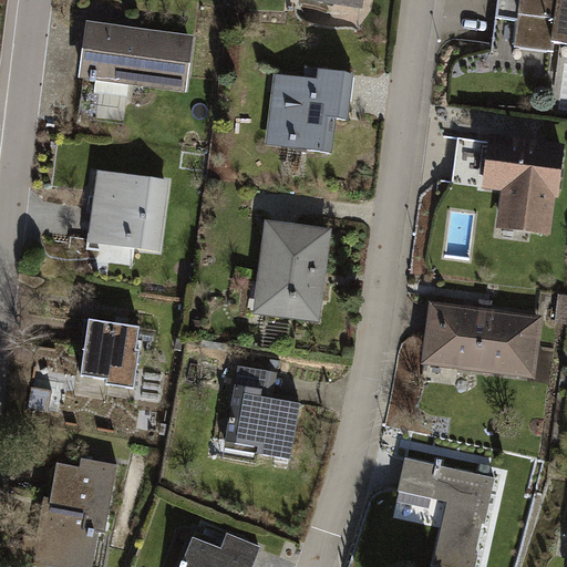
[(566,0),(498,0),(496,19),(518,21),(515,47),(554,52),(555,44),(566,45),(566,0)]
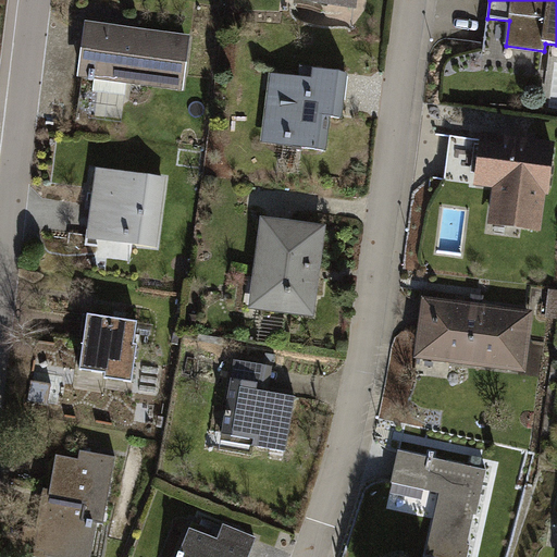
[(186,39),(88,27),(82,74),(89,74),(88,79),(94,81),(93,91),(131,96),(132,86),(127,85),(128,79),(181,86),(186,39)]
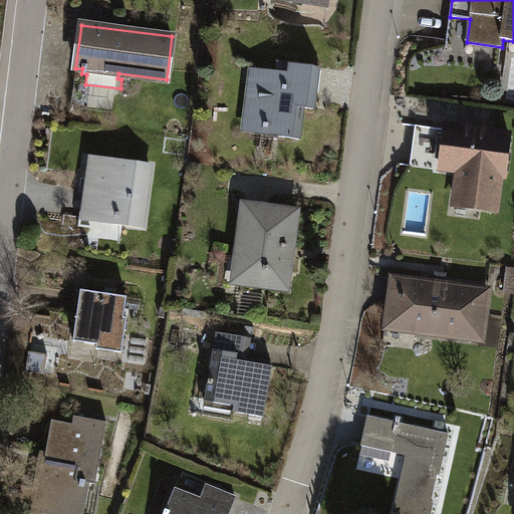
[(277,60),(276,71),(287,72),(288,63),(289,62),(277,60)]
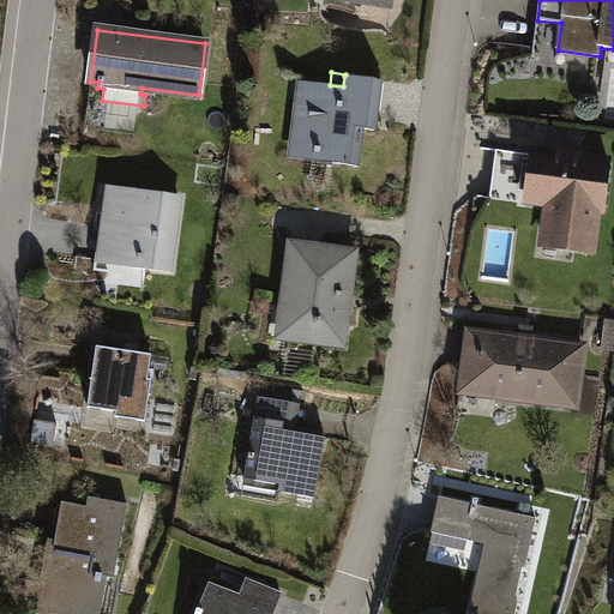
[(330,85),(304,82),(295,146),(311,149),(311,152),(320,154),(320,150),(333,151),(332,163),(357,166),(362,128),(375,130),(381,80),(344,76),(343,86),(330,85)]
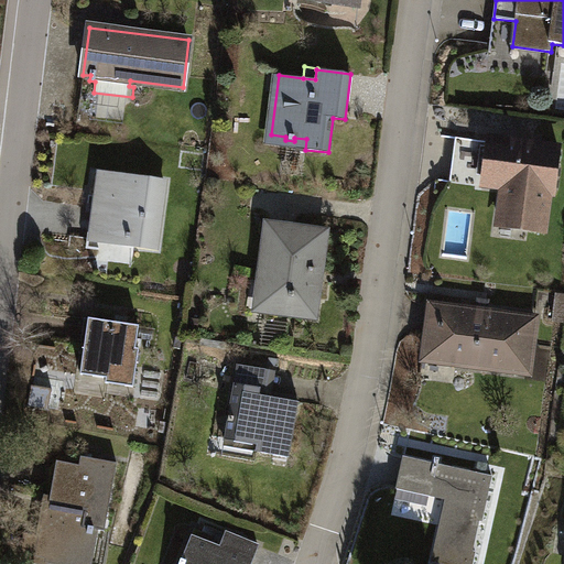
[(263,144),(305,150),(306,139),(294,138),(294,141),(285,140),(285,137),(271,134),(279,75),(273,74),(263,144)]
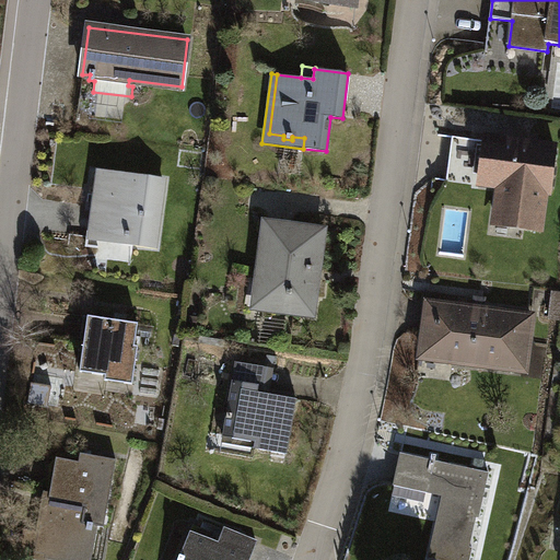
[(556,149),(486,140),(480,181),(502,184),(497,224),(538,230),(544,189),(550,190),(556,149)]
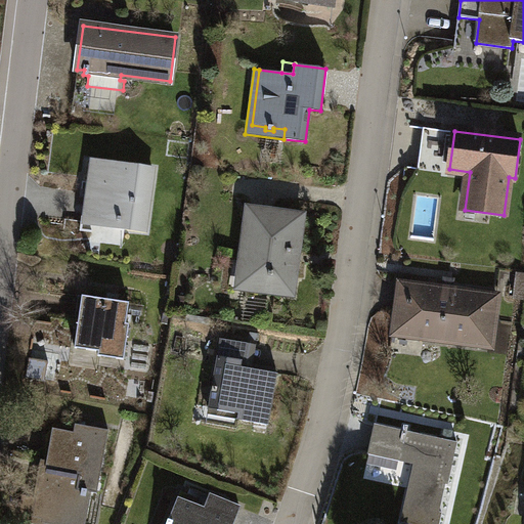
[(153,169),(93,161),(90,181),(90,183),(96,184),(94,199),(99,200),(96,224),(144,230),(153,169)]
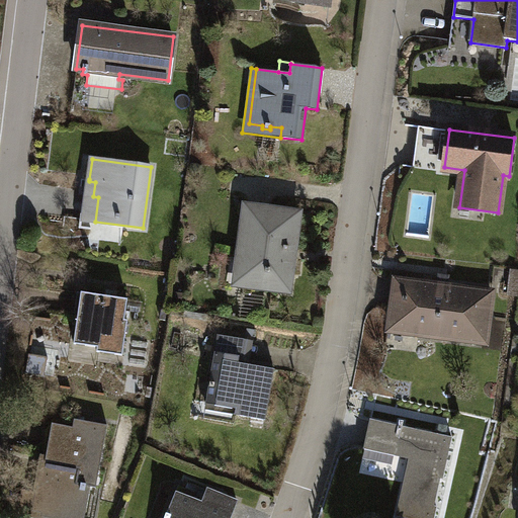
[(89,181),(89,179),(85,178),(79,228),(94,230),(95,222),(98,197),(93,196),(95,182),(89,181)]
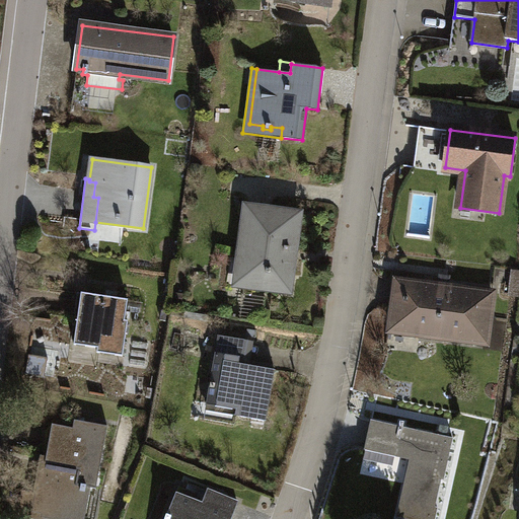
[(247,255),(243,286),(290,292),(294,258),(285,257),(286,251),(289,251),(290,247),(287,246),(288,232),(297,233),(300,213),(245,206),(239,254),(247,255)]
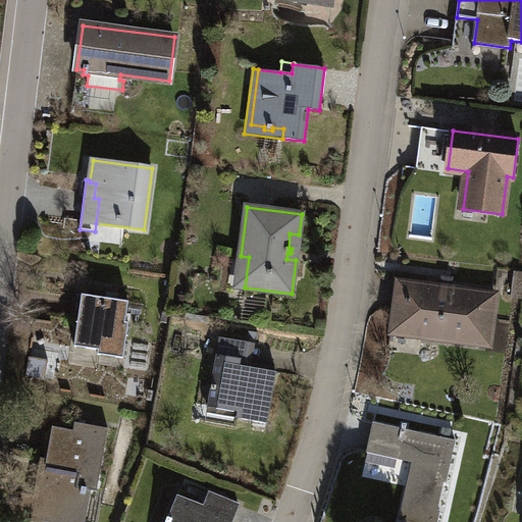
[(296,260),(299,235),(290,233),(289,248),(292,249),(291,253),(288,253),(286,259),(296,260)]
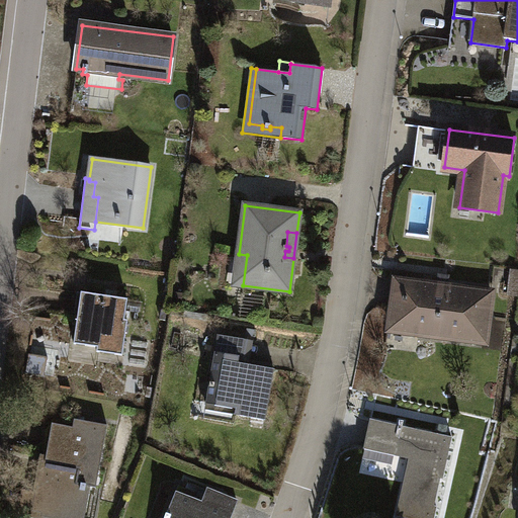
[(235,284),(243,285),(247,255),(239,254),(235,284)]
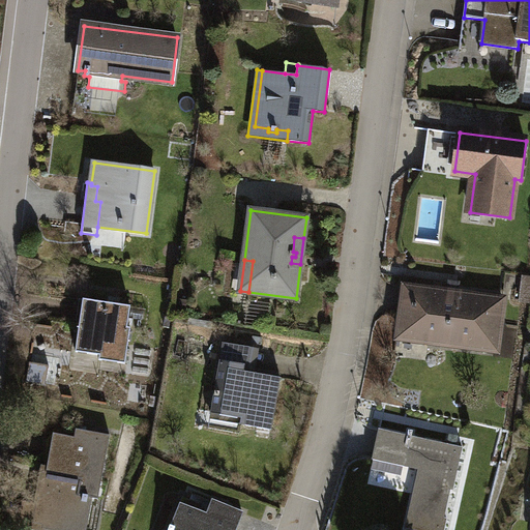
[(448,281),(447,292),(459,293),(460,282),(448,281)]
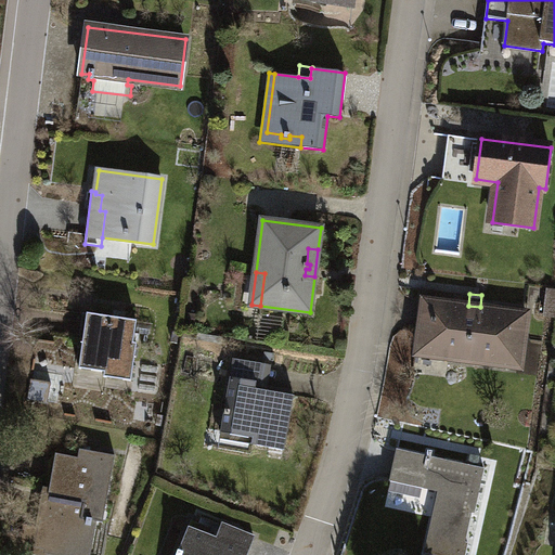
[(468,306),(424,300),(417,353),(512,365),(516,332),(525,333),(527,314),(518,313),(518,312),(480,307),(468,306)]
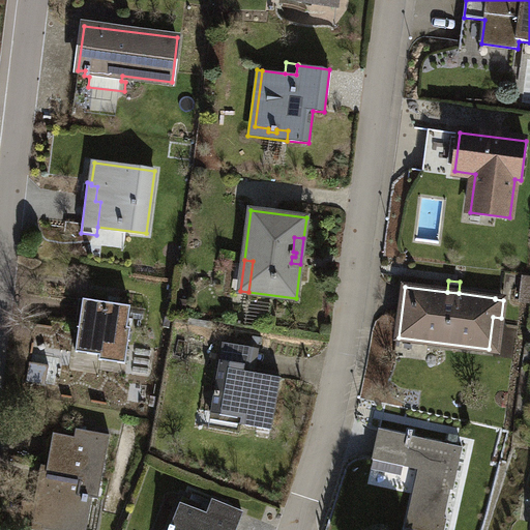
[(130,306),(84,300),(77,352),(100,355),(99,360),(125,363),(130,328),(127,328),(130,306)]
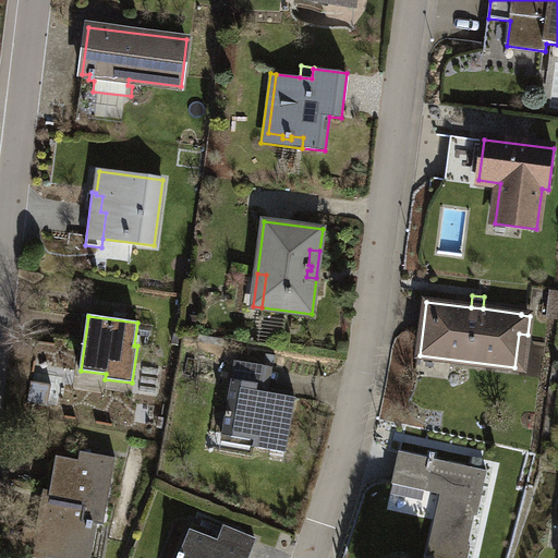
[(528,335),(519,334),(514,367),(523,370),(528,335)]
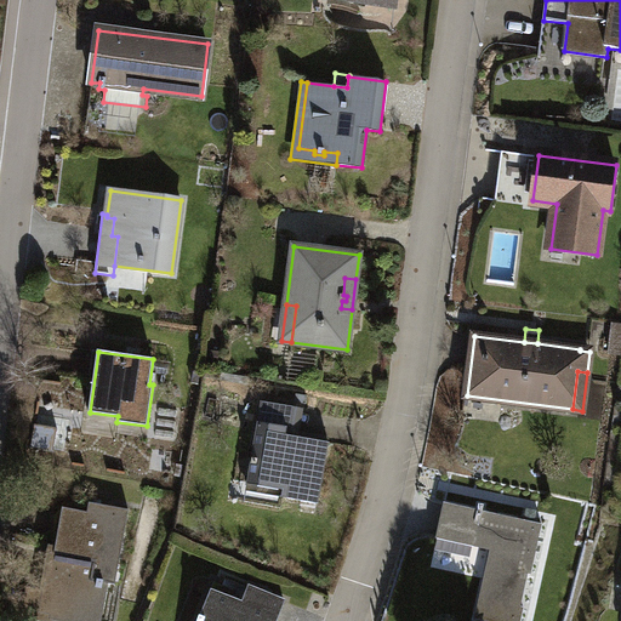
[(261,402),(258,422),(288,427),(286,436),(300,438),(303,409),(261,402)]
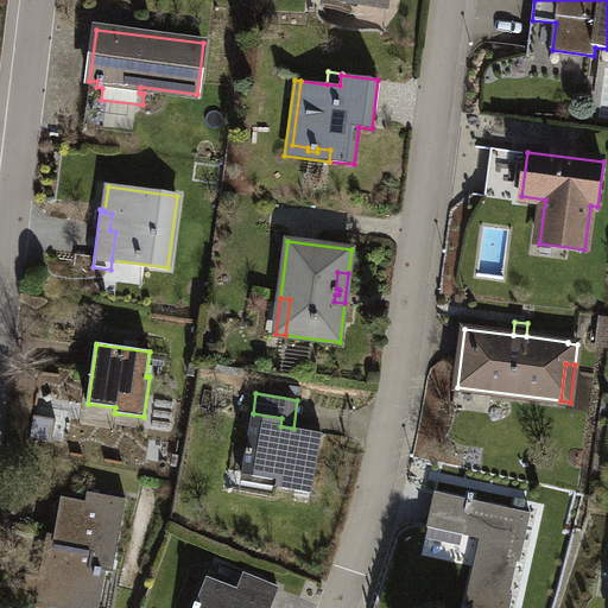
[(312,493),(322,434),(293,429),(280,426),(282,418),(253,413),(242,474),(277,480),(276,487),(312,493)]
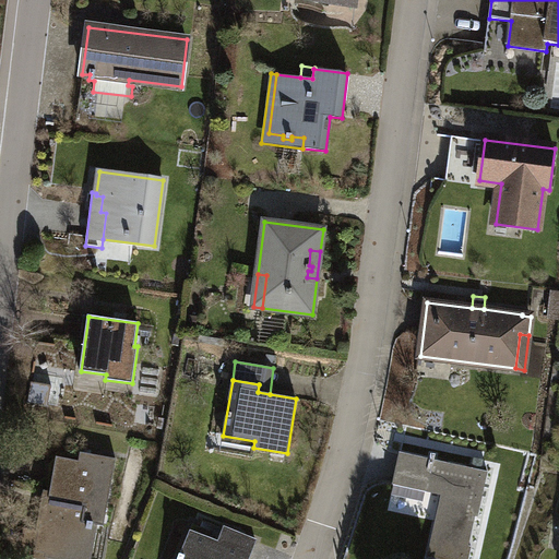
[(117,459),(81,452),(79,461),(61,458),(52,504),(46,503),(40,533),(39,536),(49,537),(46,551),(63,555),(62,558),(90,558),(95,528),(92,528),(93,525),(104,526),(117,459)]
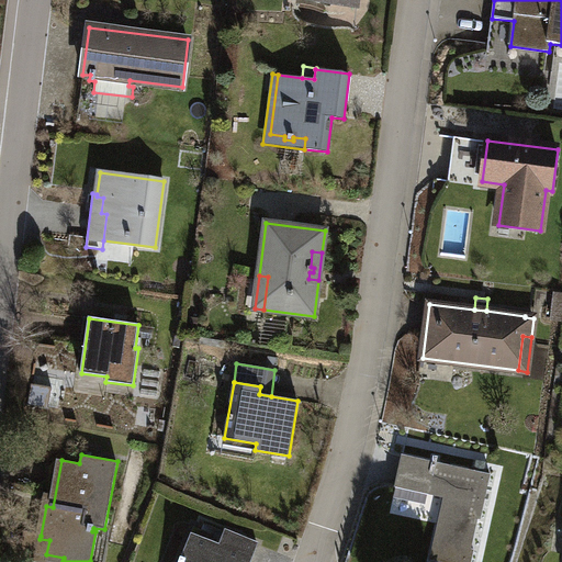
[(433,462),(402,456),(395,486),(445,497),(430,560),(440,561),(471,561),(474,550),(472,549),(479,519),(481,519),(491,475),(437,463),(438,458),(434,457),(433,462)]
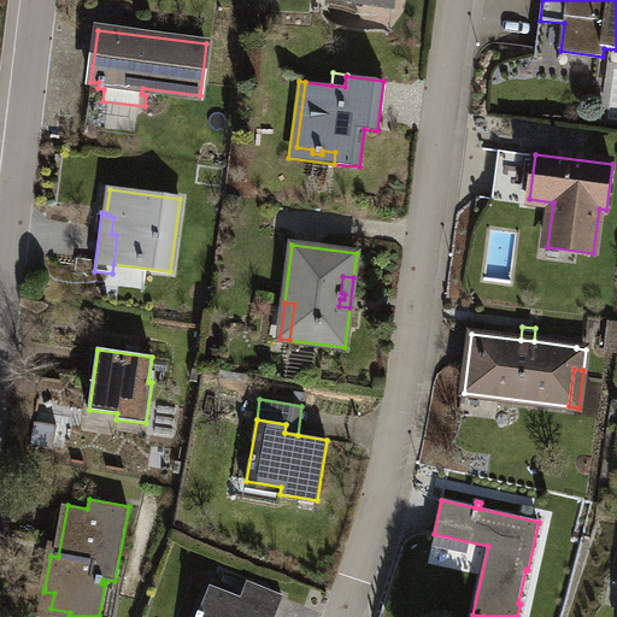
[(241,600),(210,588),(200,612),(199,611),(195,616),(275,616),(283,598),(247,583),(241,600)]
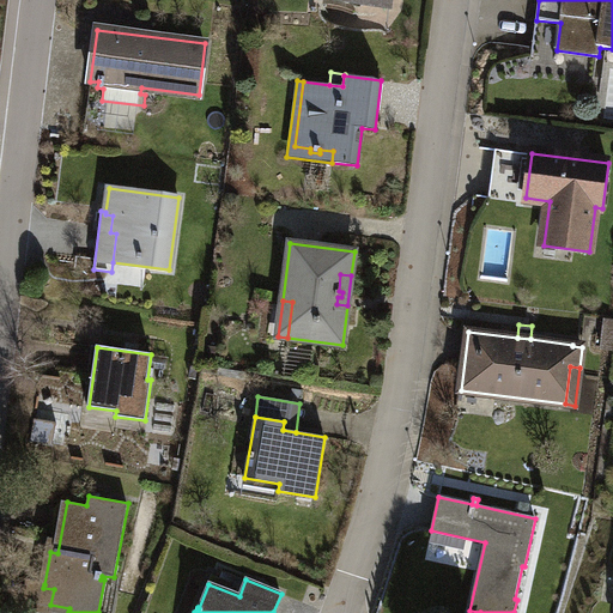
[(43,588),(44,584),(29,582),(24,607),(50,612),(49,612),(68,612),(70,608),(50,605),(54,589),(43,588)]
